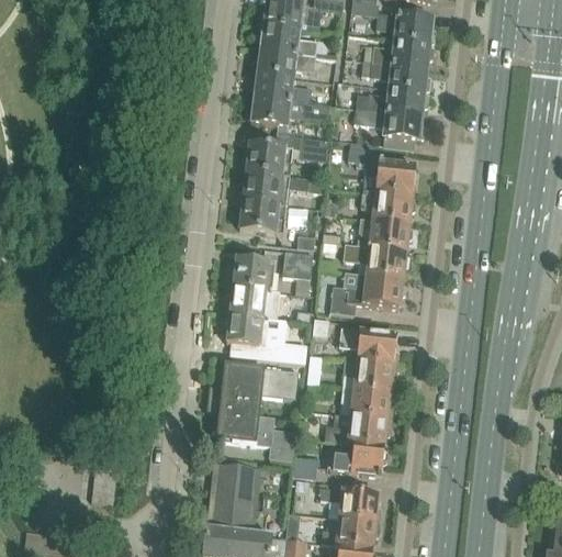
[(261,11),(259,22),(263,23),(263,26),(299,31),(317,33),(322,9),(330,10),(332,0),(322,0),(314,0),(313,7),(267,1),(266,11),(261,11)]
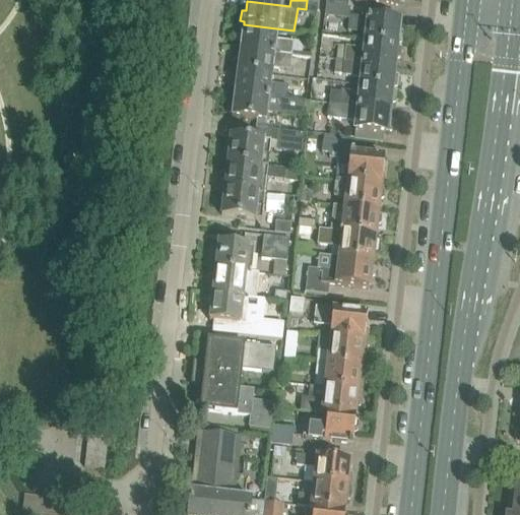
[(337,3),(336,14),(348,15),(349,12),(349,5),(346,4),(337,3)]
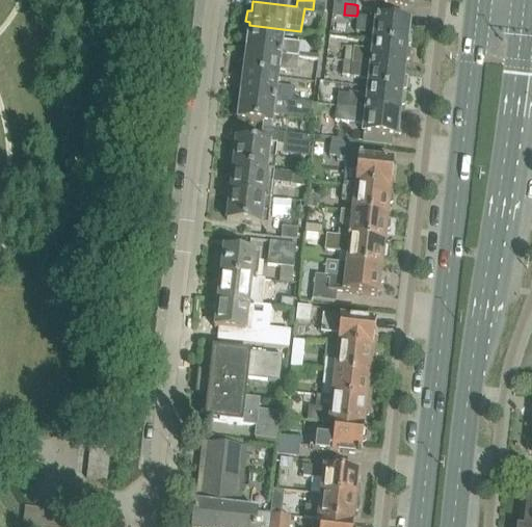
[(356,16),(355,28),(374,30),(373,38),(406,43),(406,41),(410,40),(411,29),(407,28),(408,19),(357,12),(356,16)]
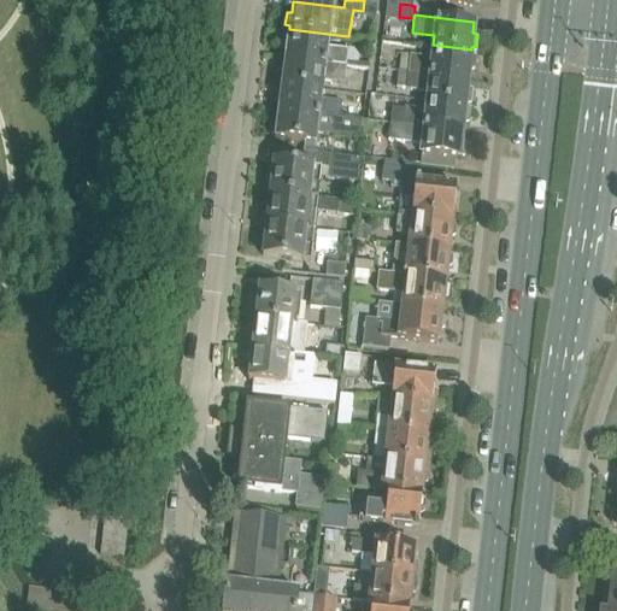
[(285,31),(282,42),(287,45),(286,56),(346,63),(346,58),(348,45),(327,42),(328,34),(289,29),(289,30),(285,31)]
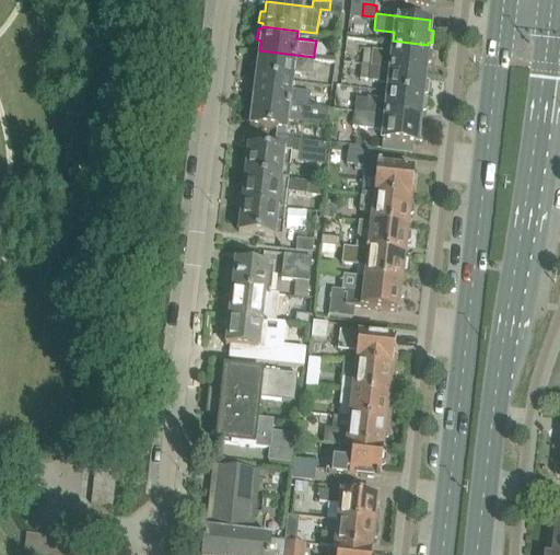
[(363,46),(362,60),(371,61),(424,68),(426,59),(430,58),(431,48),(428,47),(428,45),(393,41),(392,48),(373,46),(363,46)]
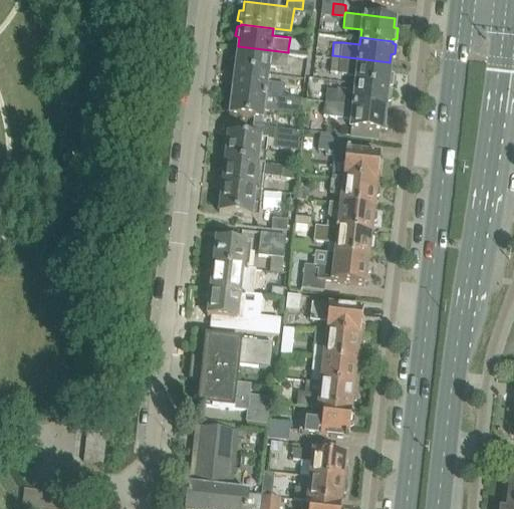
[(233,54),(232,63),(236,65),(235,67),(268,71),(269,64),(286,66),(288,52),(238,46),(237,53),(233,54)]
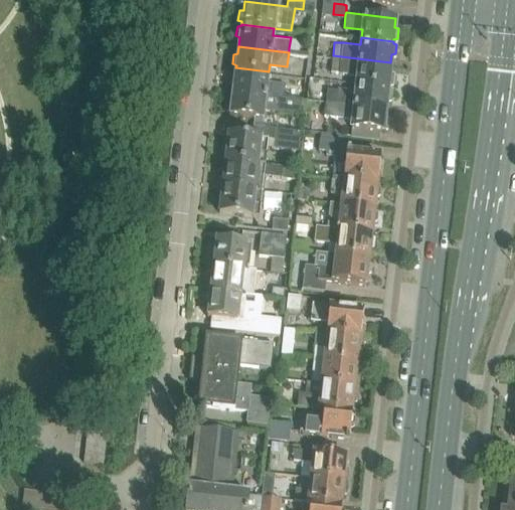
[(333,55),(331,69),(339,70),(339,71),(357,73),(356,80),(388,85),(388,82),(392,81),(393,72),(389,71),(390,62),(341,56),(333,55)]
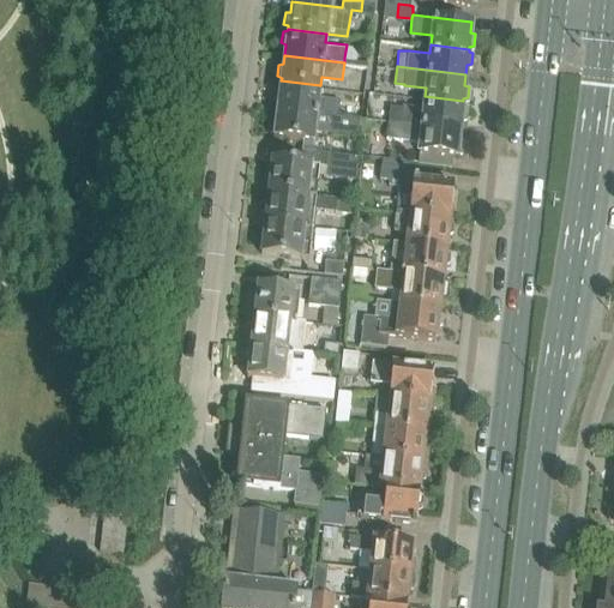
[(276,83),(275,95),(280,96),(278,107),(337,114),(339,97),(318,95),(320,85),(281,80),(281,83),(276,83)]
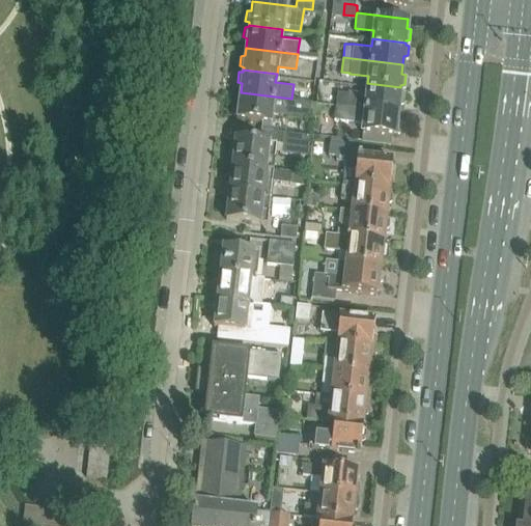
[(338,89),(336,103),(346,104),(397,110),(398,101),(402,101),(403,90),(400,89),(400,87),(367,83),(366,91),(347,89),(347,90),(338,89)]
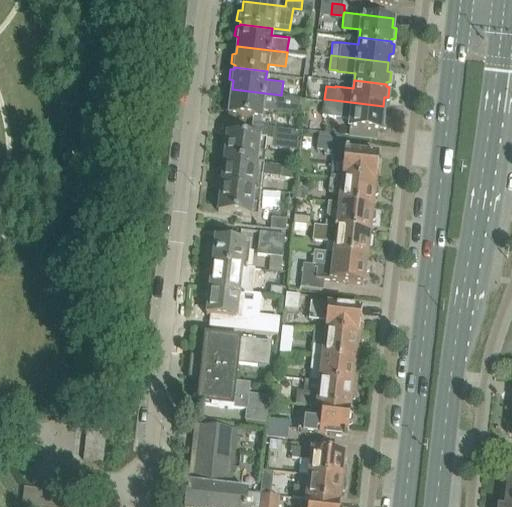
[(226,97),(225,107),(229,108),(229,111),(261,115),(262,107),(300,112),(302,98),(281,95),(232,89),(231,97),(226,97)]
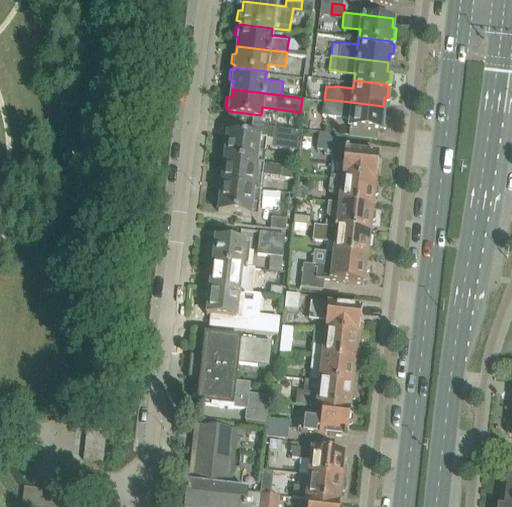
[(324,99),(323,113),(332,114),(350,116),(349,125),(348,133),(369,136),(370,127),(381,128),(381,125),(385,125),(386,115),(382,114),(383,106),(334,100),(324,99)]
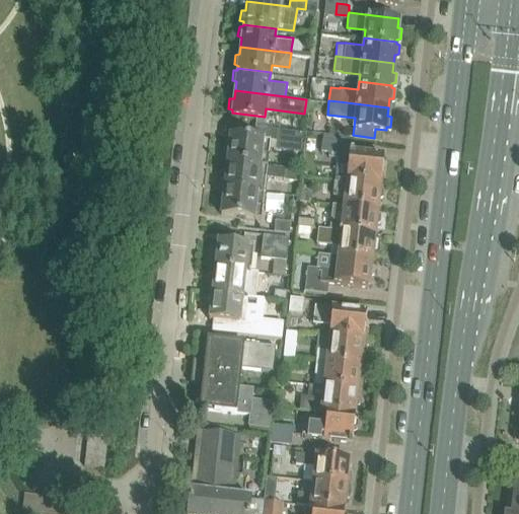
[(229,133),(226,160),(261,164),(263,151),(269,152),(270,148),(271,138),(276,139),(275,148),(302,151),(304,140),(305,130),(265,125),(254,124),(253,136),(229,133)]
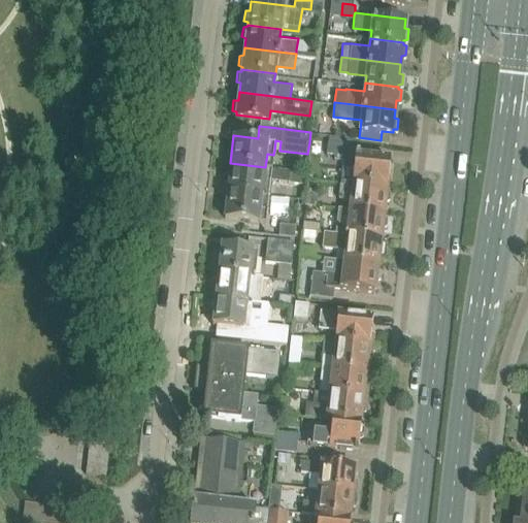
[(328,139),(326,152),(344,153),(343,158),(340,181),(353,183),(387,187),(390,157),(356,153),(355,153),(352,153),(353,142),(328,139)]
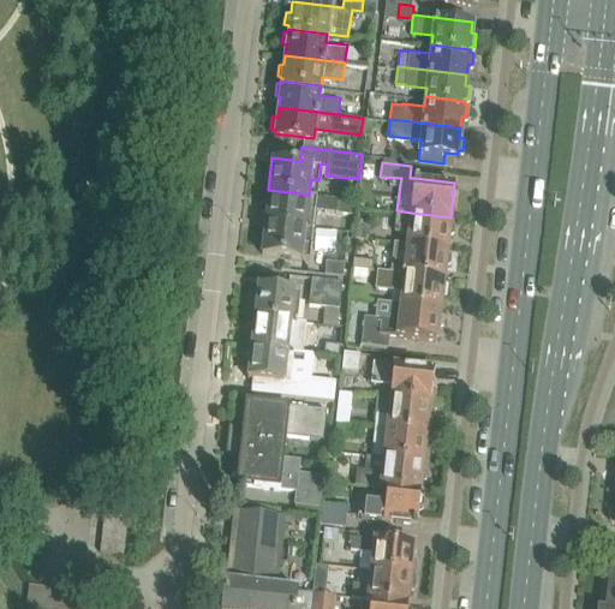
[(314,226),(315,209),(354,214),(357,199),(309,195),(268,190),(266,220),(314,226)]
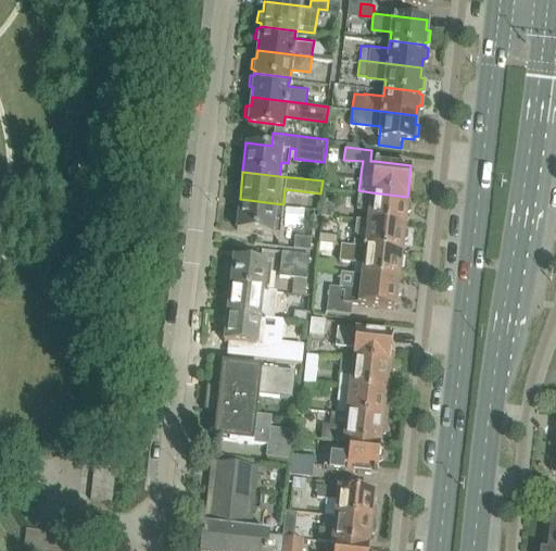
[(369,210),(368,218),(404,223),(405,211),(411,209),(411,201),(407,198),(407,197),(371,192),(358,190),(357,208),(369,210)]
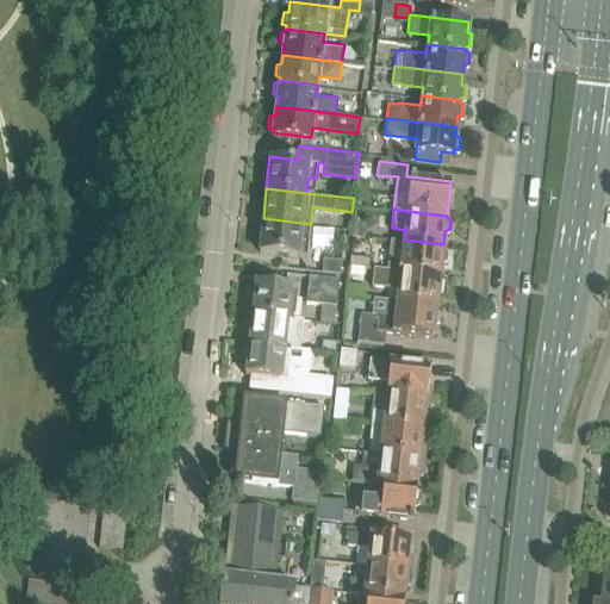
[(263,218),(260,248),(307,254),(311,224),(263,218)]
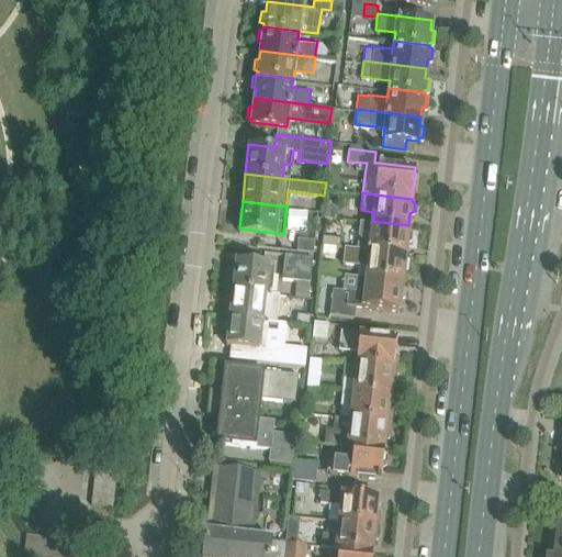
[(323,210),(322,215),(327,215),(335,216),(337,205),(323,203),(323,210)]
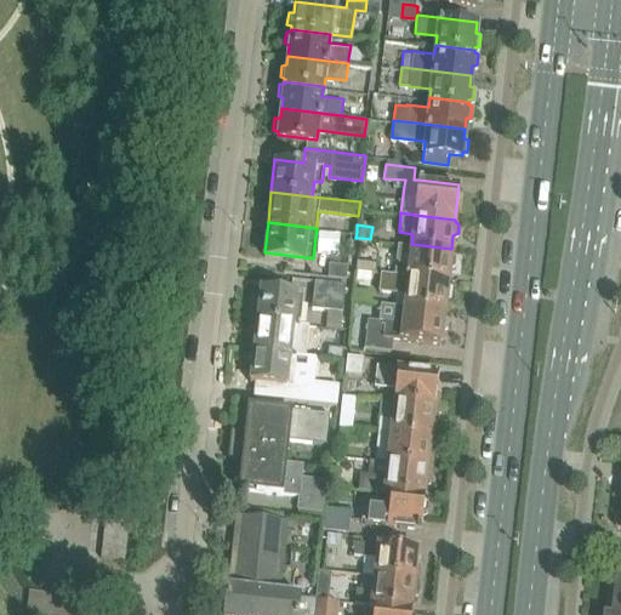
[(398,243),(394,273),(448,279),(450,265),(455,262),(456,254),(451,251),(451,249),(411,244),(398,243)]
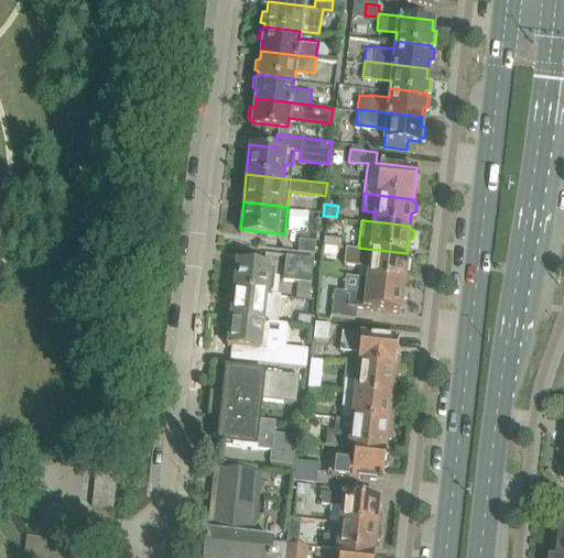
[(300,236),(297,249),(315,250),(316,238),(300,236)]
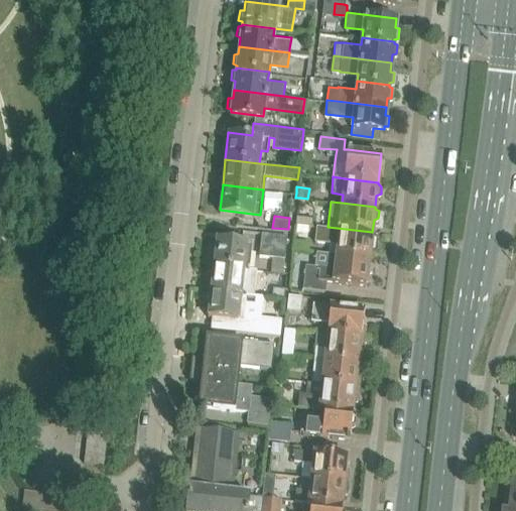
[(298,216),(297,224),(313,225),(314,217),(298,216)]
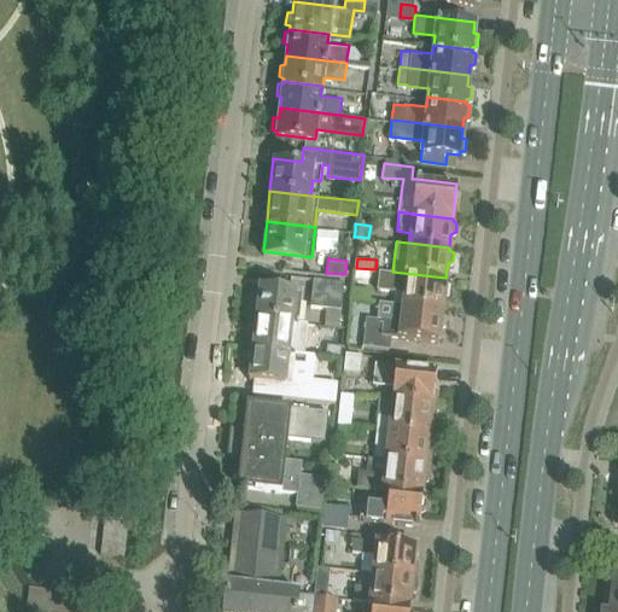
[(379,270),(377,289),(395,291),(403,292),(402,303),(443,308),(444,293),(449,291),(450,283),(445,279),(445,278),(392,272),(379,270)]
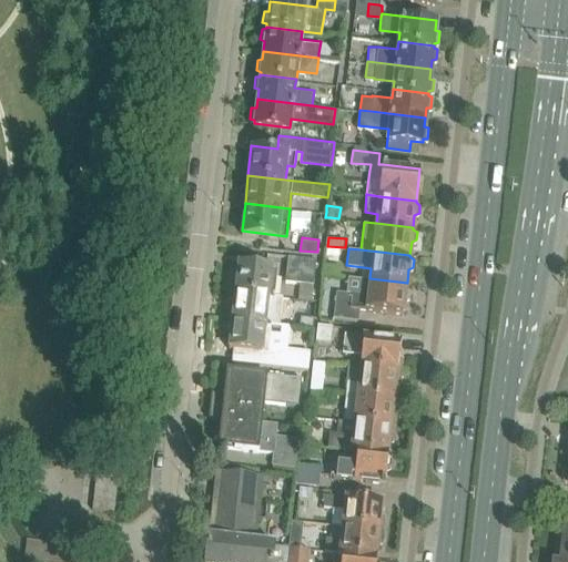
[(298,297),(312,299),(317,257),(288,254),(285,279),(300,282),(298,297)]
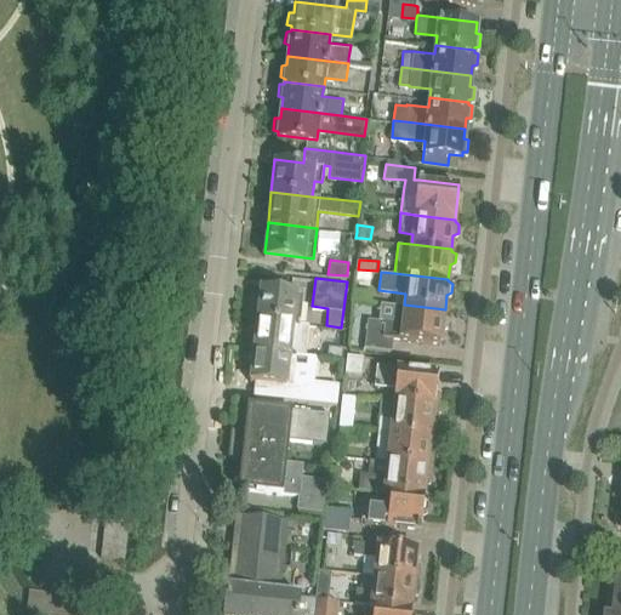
[(303,290),(261,285),(257,317),(300,322),(303,290)]
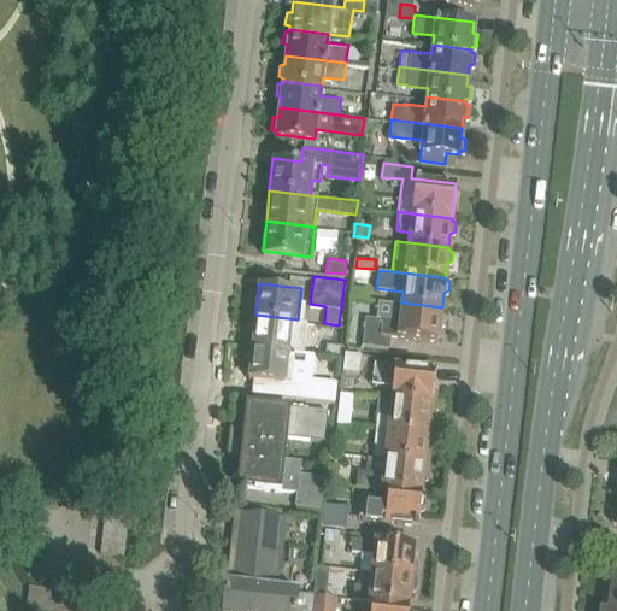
[(353,286),(352,297),(366,299),(368,287),(353,286)]
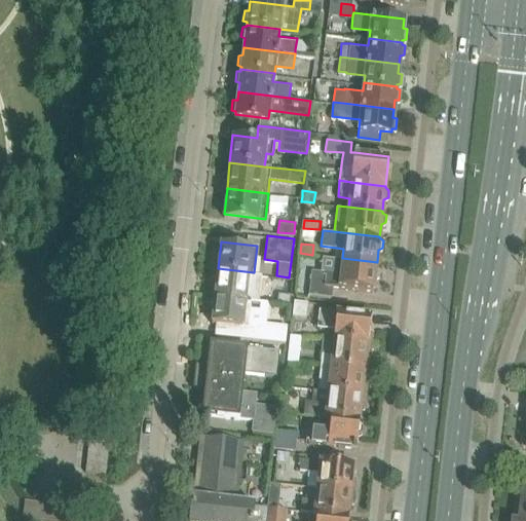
[(312,267),(309,292),(331,295),(333,284),(374,289),(375,277),(379,275),(380,268),(376,265),(377,262),(342,258),(337,258),(336,270),(323,268),(312,267)]
